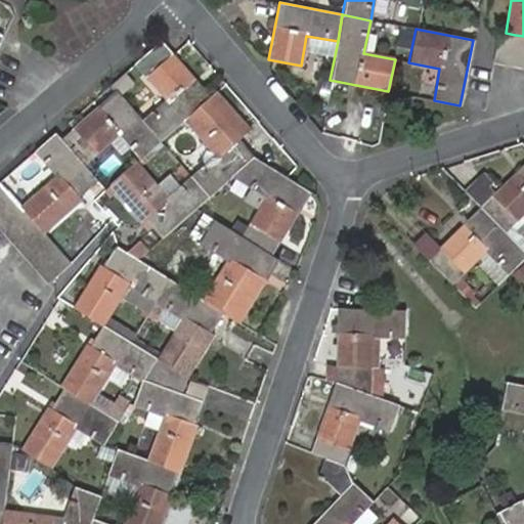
[(506,33),(499,32),(494,62),(509,66),(515,35),(506,33)]
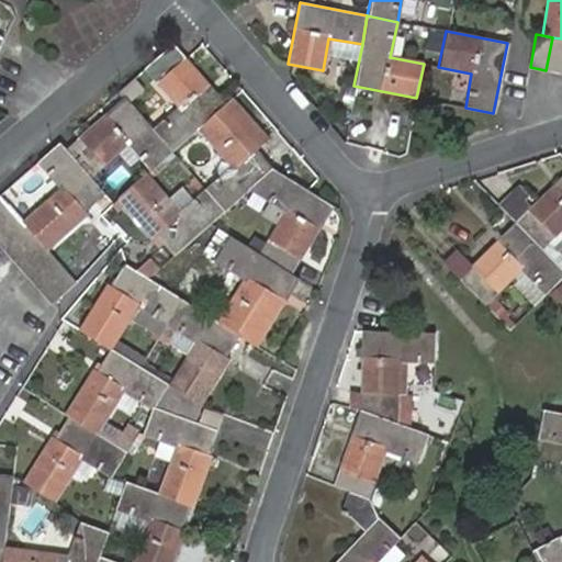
[(561,38),(552,37),(546,70),(561,74),(561,71),(561,38)]
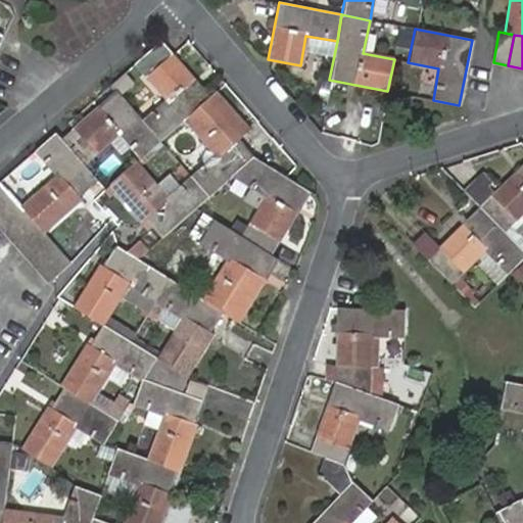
[(210,96),(160,41),(135,63),(169,100),(144,122),(160,141),(190,115),(210,96)]
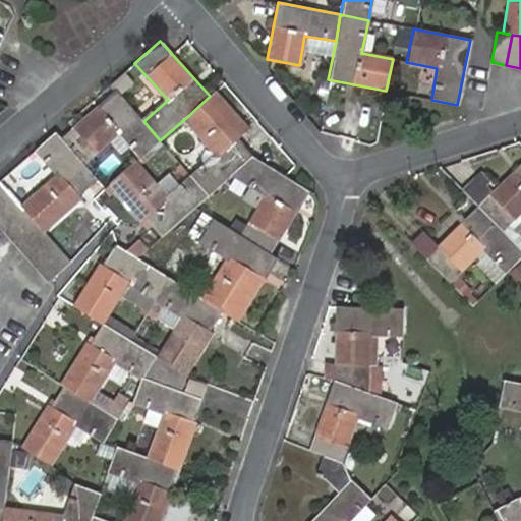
[(160,140),(143,121),(118,90),(62,137),(84,165),(121,132),(141,157),(160,140)]
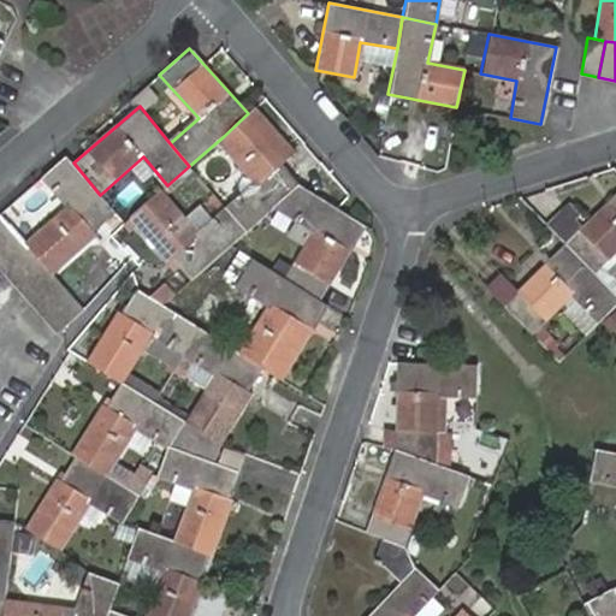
[(273,207),(297,187),(279,165),(294,152),(255,107),(248,113),(224,136),(264,178),(226,212),(244,234),(273,207)]
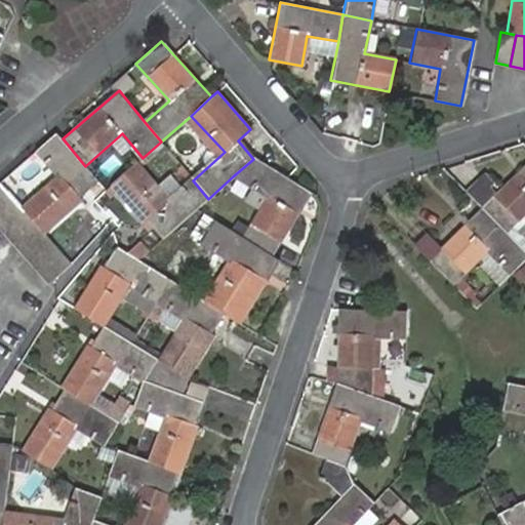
[(63,138),(57,132),(37,150),(58,173),(21,206),(31,217),(41,230),(44,233),(81,202),(78,199),(98,183),(85,166),(63,138)]
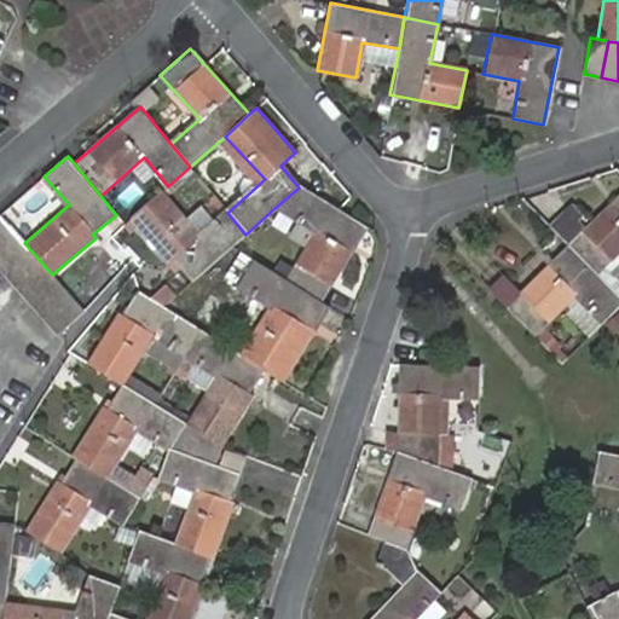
[(319,301),(365,227),(299,187),(275,208),(316,231),(285,281),(319,301)]
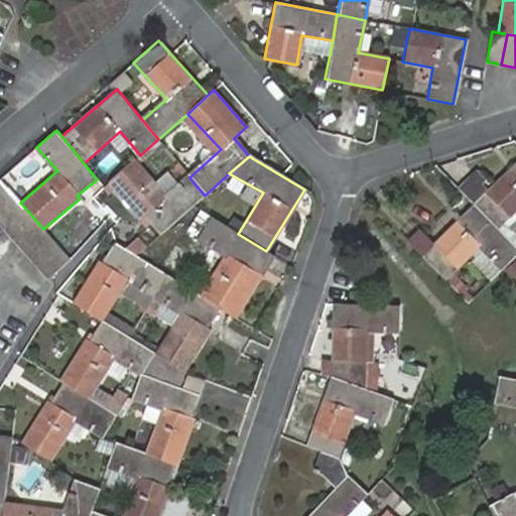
[(135,160),(109,182),(141,219),(144,218),(159,235),(160,236),(191,207),(205,196),(189,177),(168,196),(135,160)]
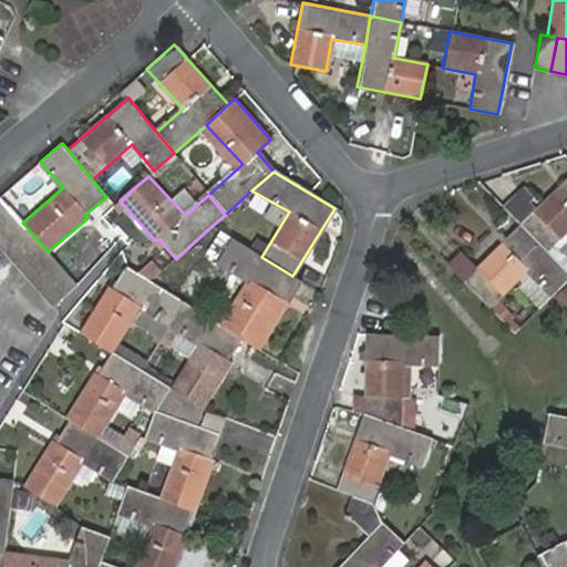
[(566,176),(518,227),(546,254),(566,232),(566,176)]
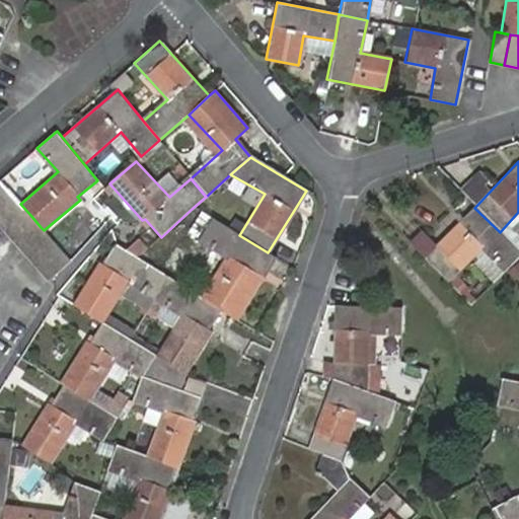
[(0,200),(10,192),(1,179),(0,180),(0,200)]
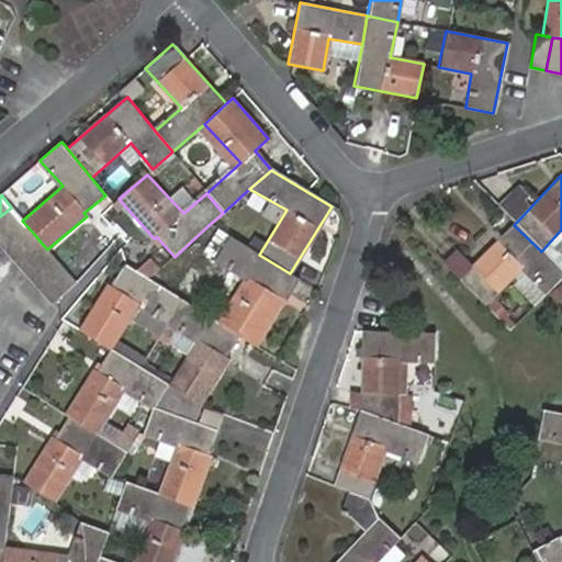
[(0,238),(22,221),(11,208),(0,216),(0,238)]
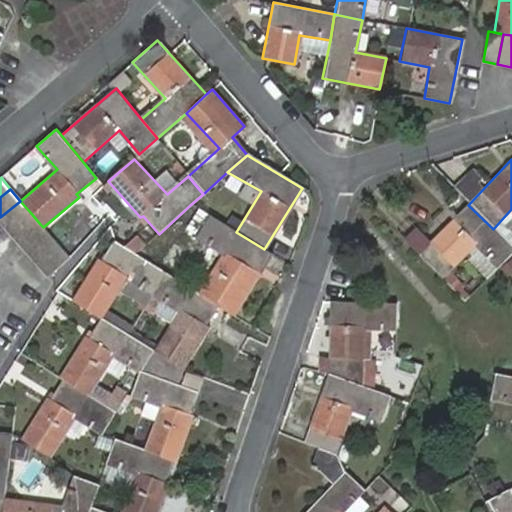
[(30,212),(20,201),(0,217),(0,221),(7,231),(30,212)]
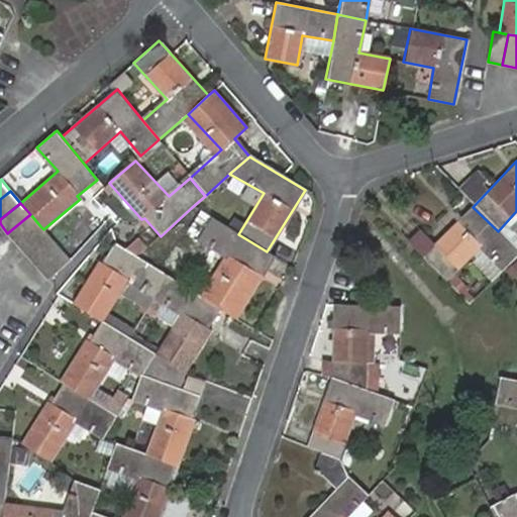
[(516,250),(498,231),(473,207),(421,257),(421,259),(446,283),(477,251),(500,273),(516,254),(516,250)]
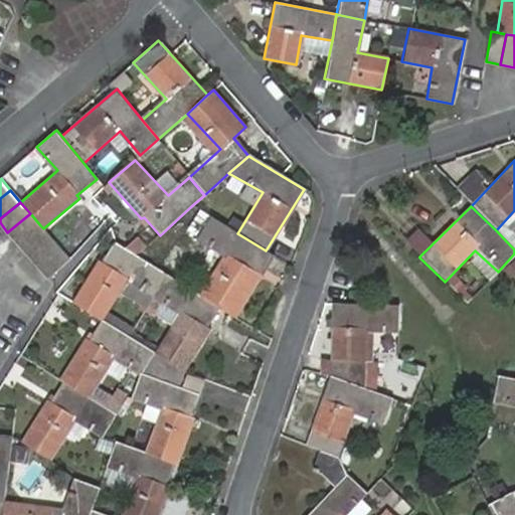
[(7,232),(18,243),(40,225),(30,213),(7,232)]
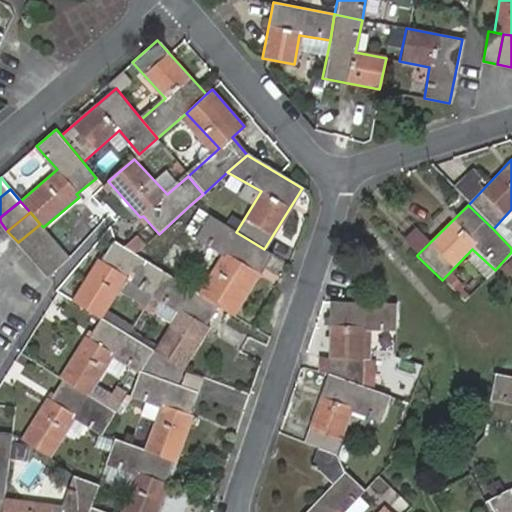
[(220,308),(234,317),(273,254),(264,249),(236,232),(208,215),(195,237),(231,259),(205,299),(220,308)]
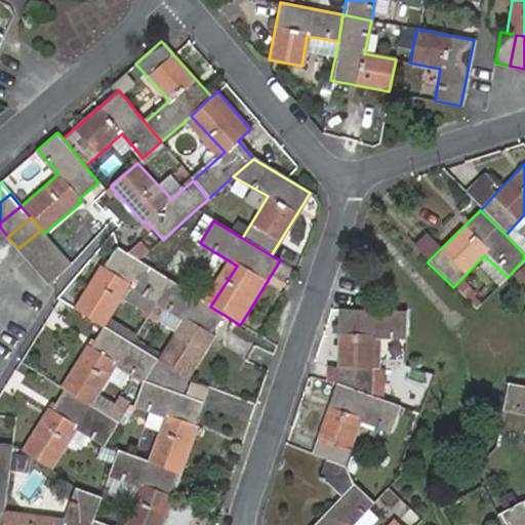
[(18,248),(28,260),(51,241),(44,233),(41,230),(18,248)]
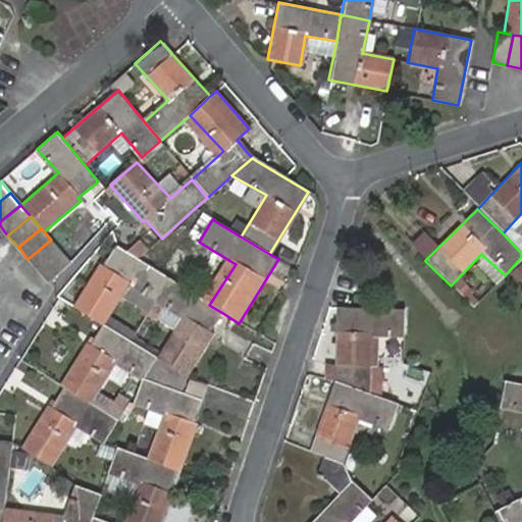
[(28,259),(38,271),(61,252),(51,240),(28,259)]
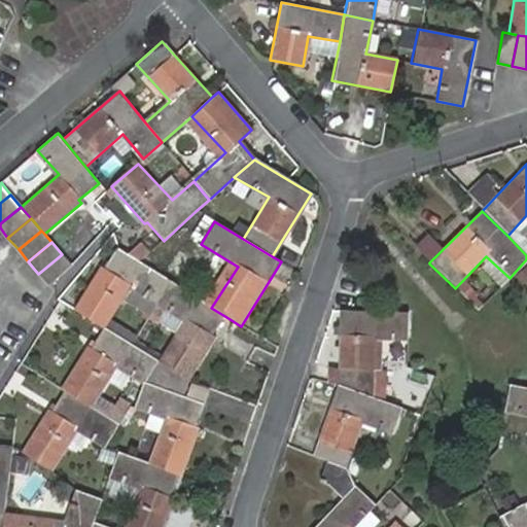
[(99,267),(73,311),(102,328),(127,287),(154,305),(168,281),(114,248),(102,268),(99,267)]
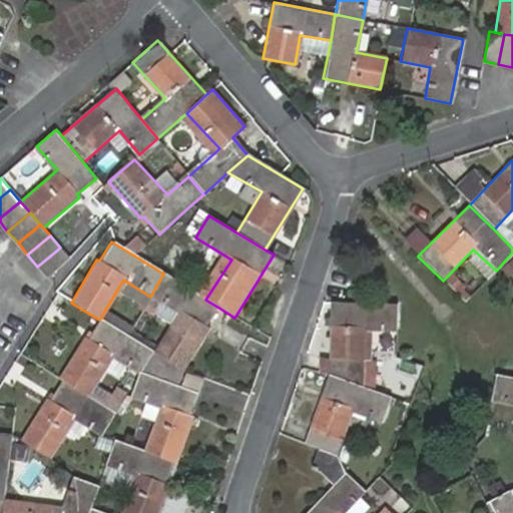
[(60,247),(37,267),(47,278),(69,260),(60,247)]
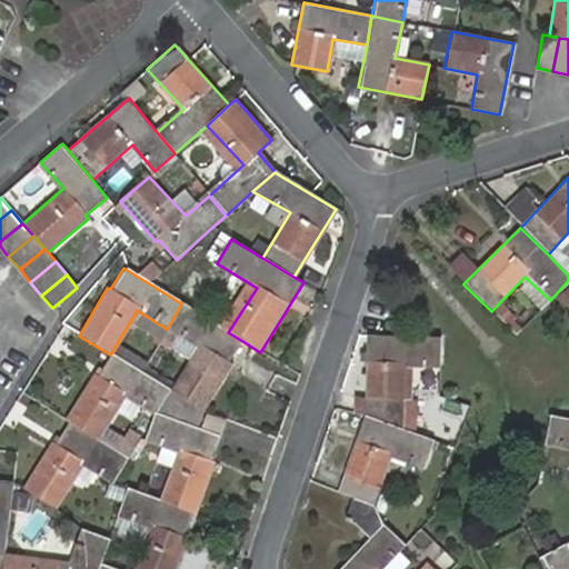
[(568,280),(550,300),(558,308),(568,296),(568,280)]
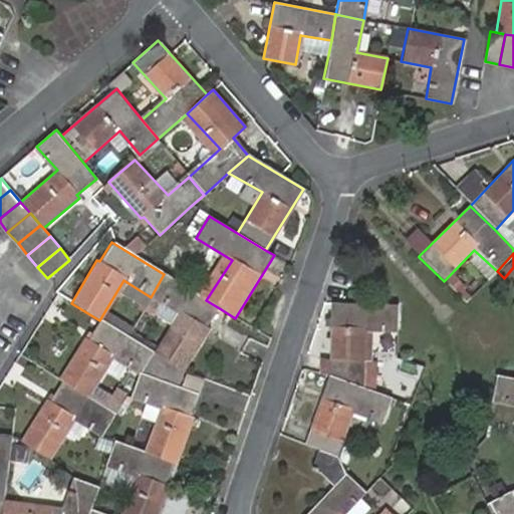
[(156,355),(185,373),(210,334),(207,332),(221,309),(206,300),(164,274),(151,297),(182,315),(156,355)]
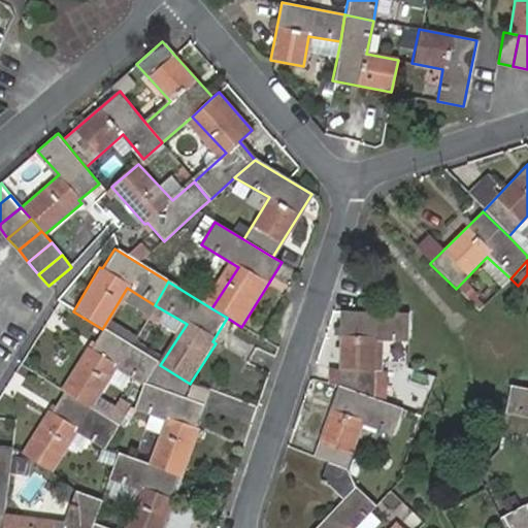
[(408,310),(340,310),(339,385),(373,397),(376,339),(409,339),(408,310)]
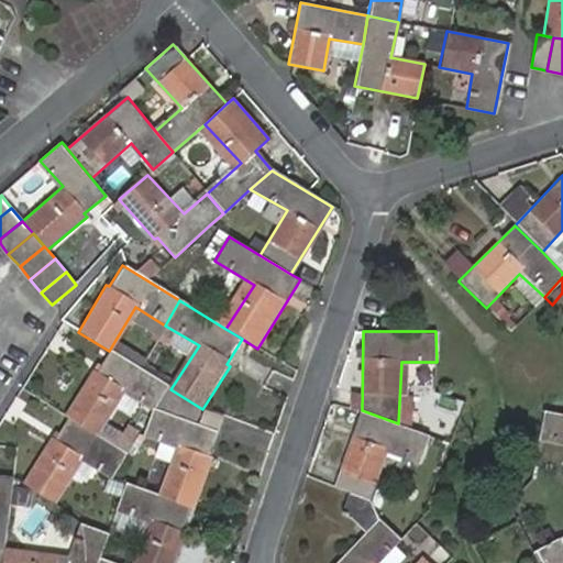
[(154,410),(170,389),(139,370),(109,351),(97,372),(95,371),(66,414),(69,416),(99,434),(127,392),(154,410)]
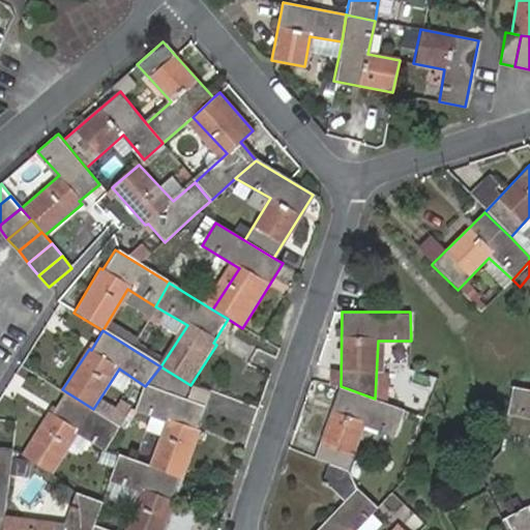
[(116,454),(179,478),(182,473),(185,474),(201,432),(197,430),(206,407),(185,400),(190,385),(160,366),(145,386),(144,388),(137,409),(172,421),(155,464),(118,450),(116,454)]
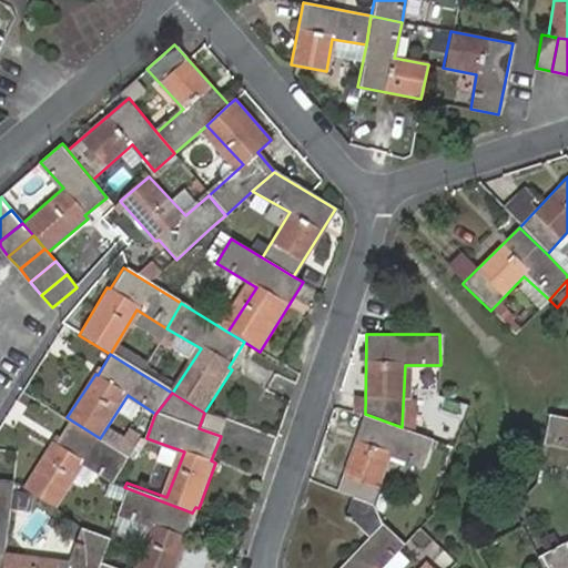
[(402,427),(365,414),(337,493),(353,498),(372,505),(391,456),(425,467),(434,439),(402,427)]
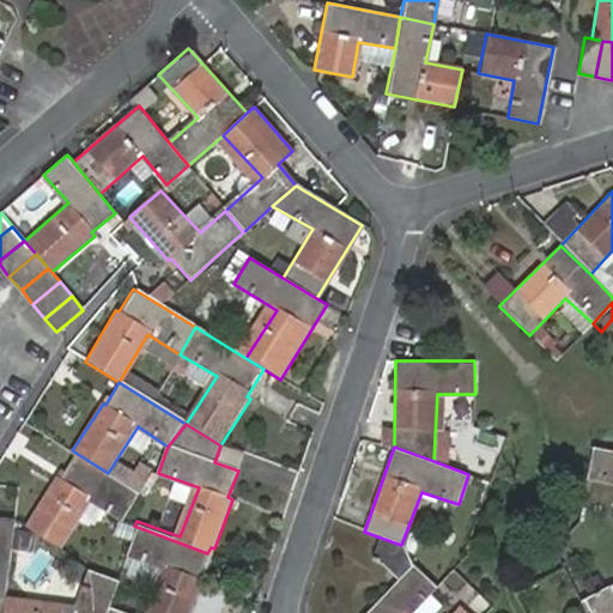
[(612,453),(594,449),(588,480),(612,485),(612,453)]
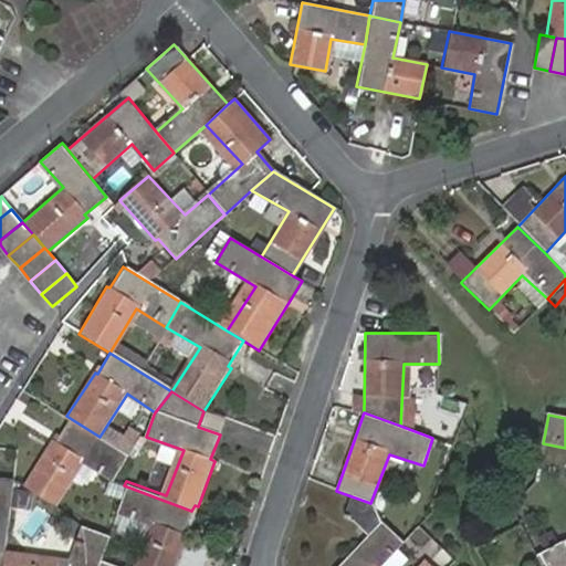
[(86,460),(115,478),(130,454),(100,437),(70,418),(55,440),(53,440),(23,486),(56,506),(86,460)]
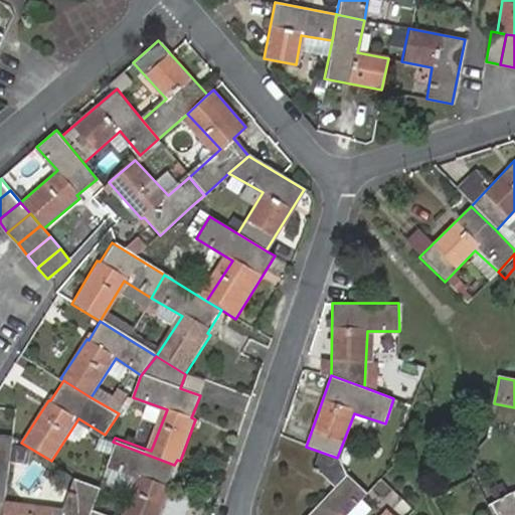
[(0,501),(4,503),(13,437),(0,435),(0,501)]
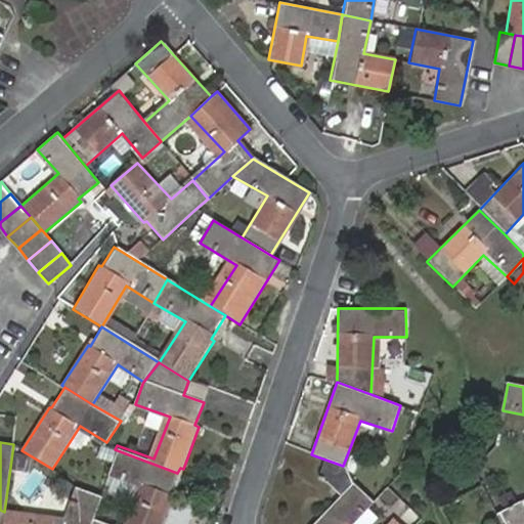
[(91,520),(100,523),(162,523),(174,493),(171,491),(177,473),(115,449),(108,470),(146,483),(130,523),(111,523),(92,517),(91,520)]
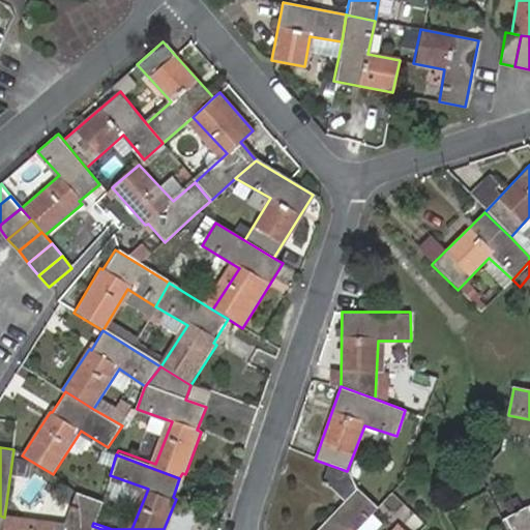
[(329,465),(322,486),(330,488),(345,501),(357,487),(346,476),(347,471),(329,465)]
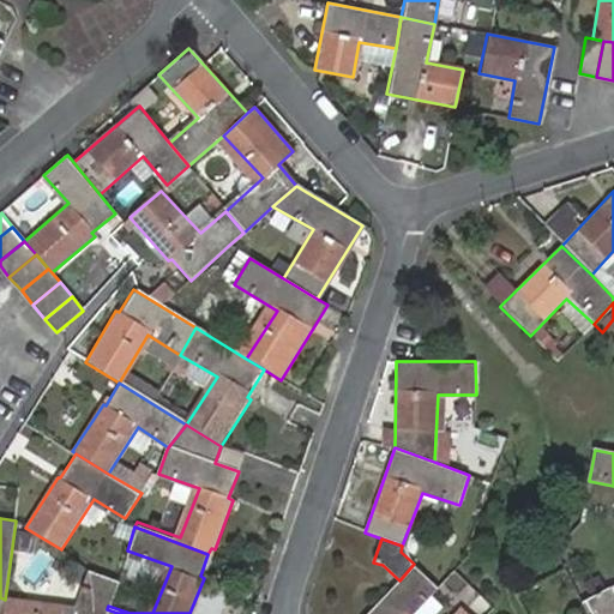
[(399,581),(368,613),(414,613),(438,585),(414,564),(399,581)]
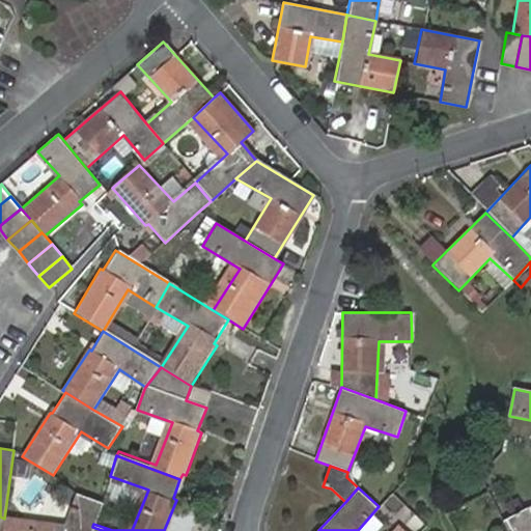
[(74,496),(100,505),(102,498),(76,488),(74,496)]
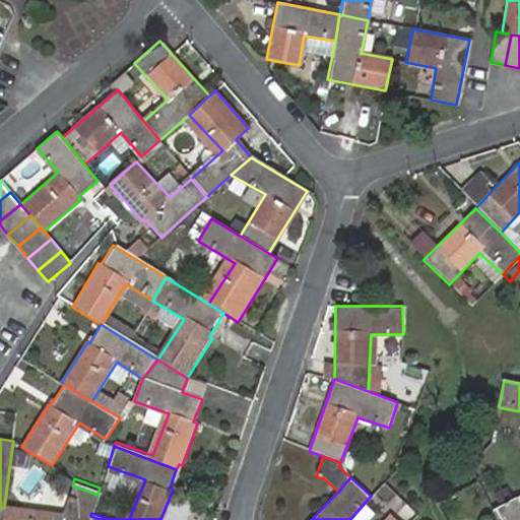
[(88,519),(90,516),(91,513),(98,495),(72,485),(61,515),(4,508),(2,519),(88,519)]
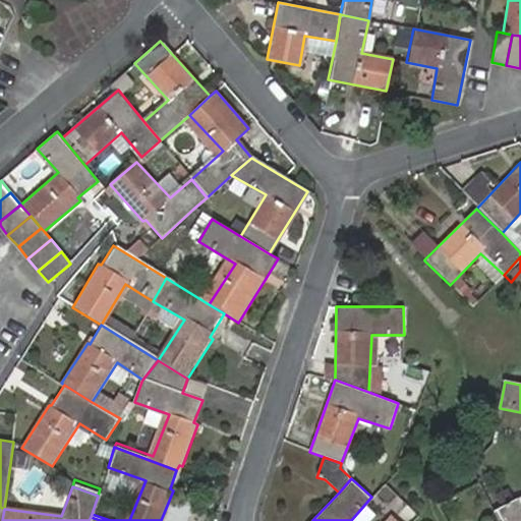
[(520,520),(520,505),(518,499),(494,511),(499,520),(520,520)]
